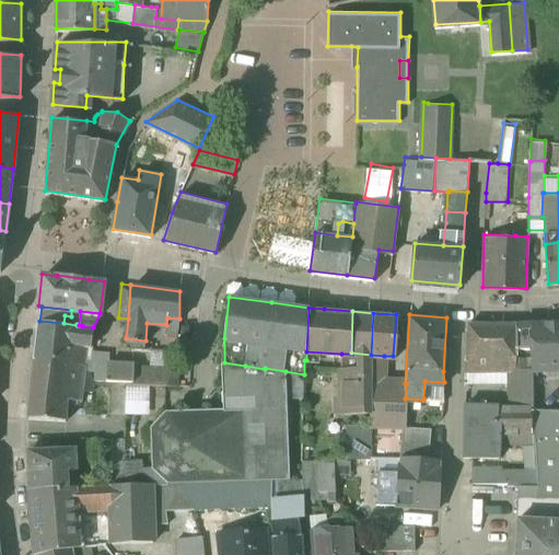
[(166,325),(165,324),(164,332),(178,333),(179,319),(167,318),(166,325)]
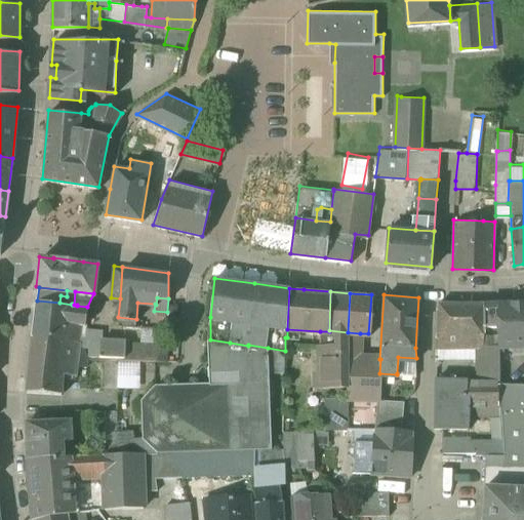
[(32,334),(80,340),(81,323),(85,323),(87,307),(77,306),(77,305),(74,305),(72,304),(72,305),(59,303),(37,301),(36,300),(32,334)]
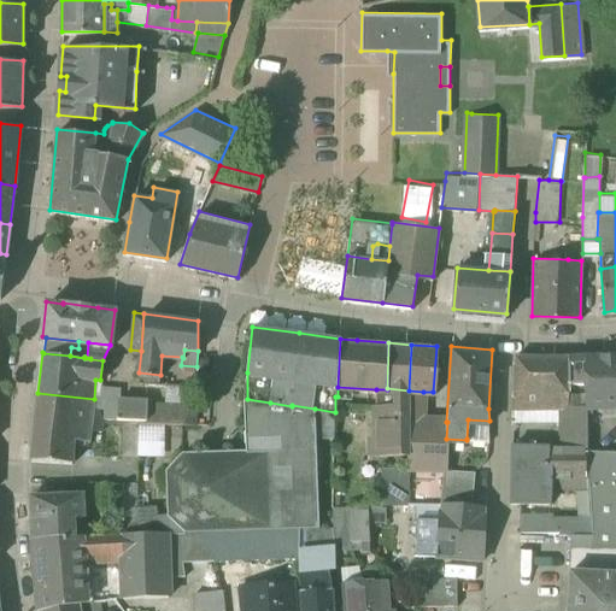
[(515,354),(514,406),(558,406),(565,405),(569,405),(569,392),(569,381),(569,356),(569,354),(569,353),(516,353),(515,354)]
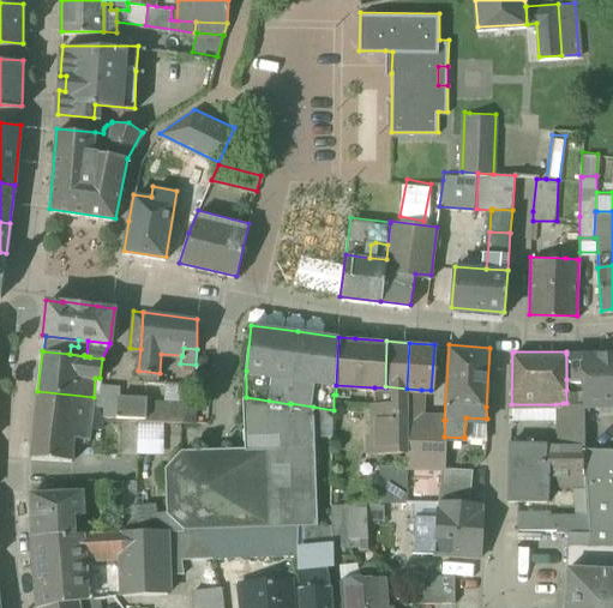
[(584,404),(612,403),(612,351),(566,354),(566,379),(584,380),(584,390),(584,403),(584,404)]
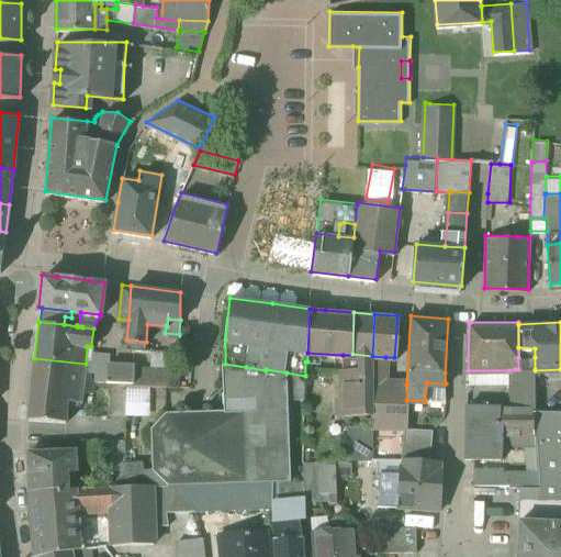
[(109,351),(91,351),(91,346),(87,346),(86,364),(85,371),(88,371),(93,380),(107,381),(108,361),(109,361),(109,351)]
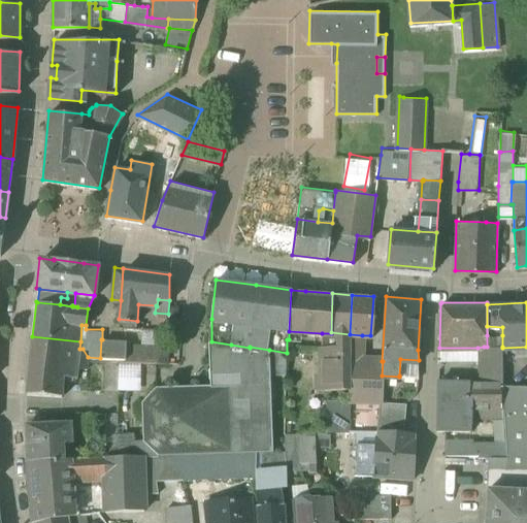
[(159,341),(168,341),(168,329),(143,328),(143,342),(159,342),(159,341)]
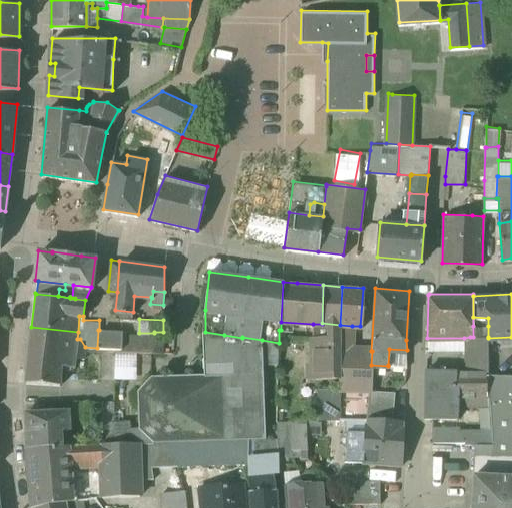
[(340,352),(340,325),(322,323),(322,324),(319,377),(340,377),(340,352)]
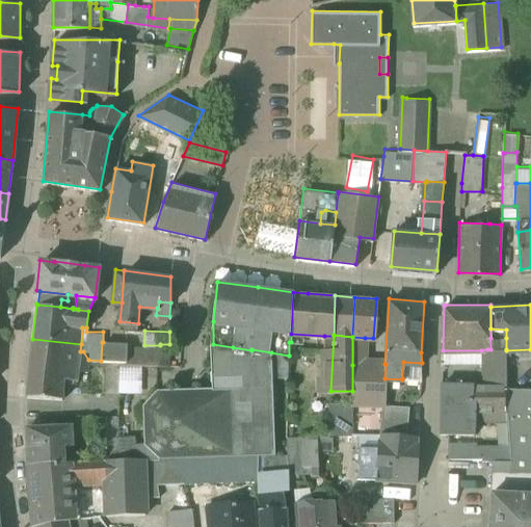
[(330,391),(334,336),(324,336),(325,349),(324,349),(324,375),(319,375),(319,391),(330,391)]
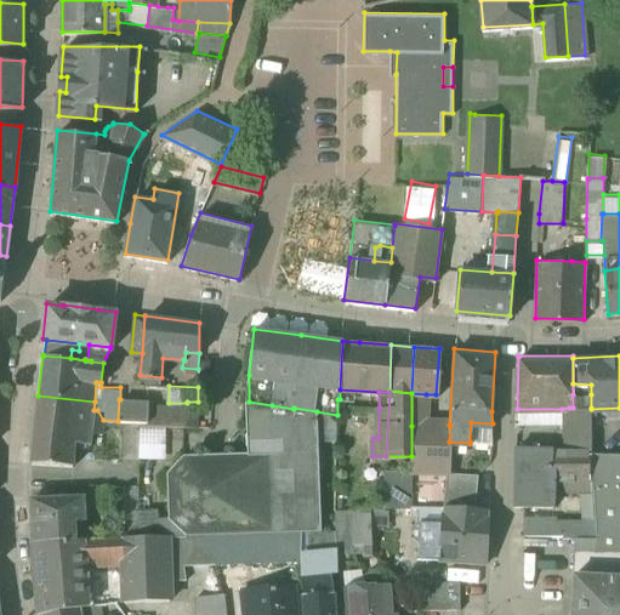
[(426,419),(426,394),(411,393),(411,426),(436,425),(434,419),(426,419)]
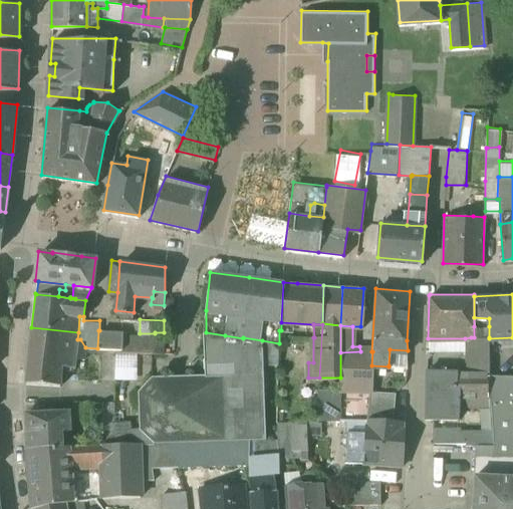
[(474,326),(474,337),(489,337),(489,326),(474,326)]
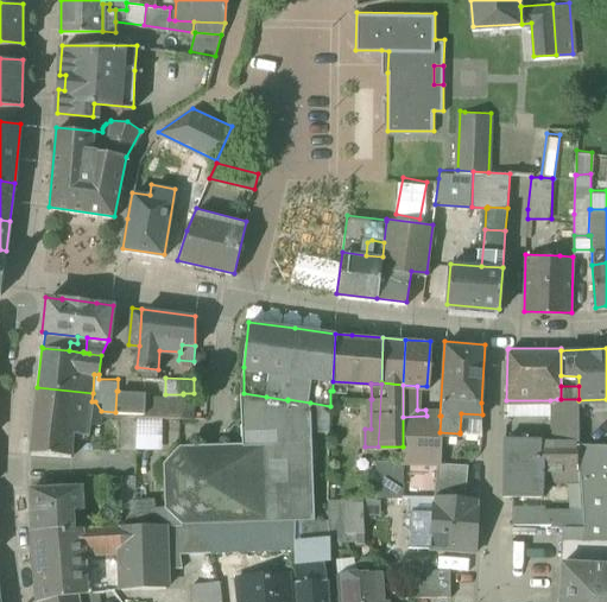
[(30,451),(73,455),(75,431),(88,432),(92,401),(93,393),(37,387),(30,451)]
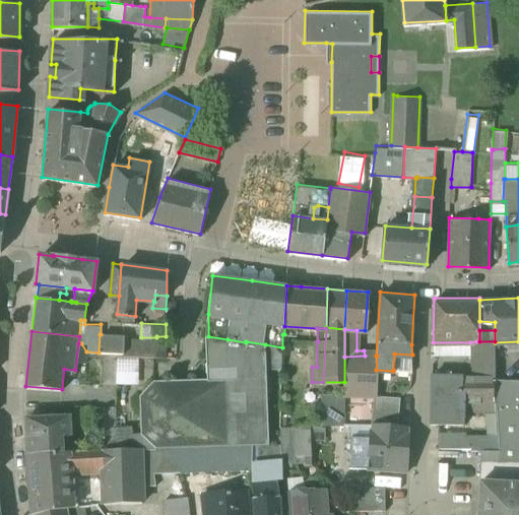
[(116,352),(124,352),(125,337),(125,335),(101,334),(100,334),(99,352),(106,353),(106,352),(116,352)]
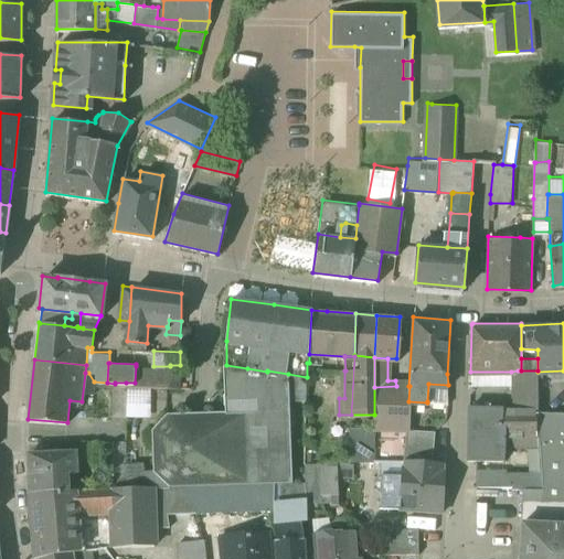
[(153,471),(170,485),(179,485),(275,482),(293,481),(289,398),(288,374),(267,371),(267,372),(247,368),(226,365),(224,364),(225,410),(167,412),(152,429),(153,468),(153,471)]
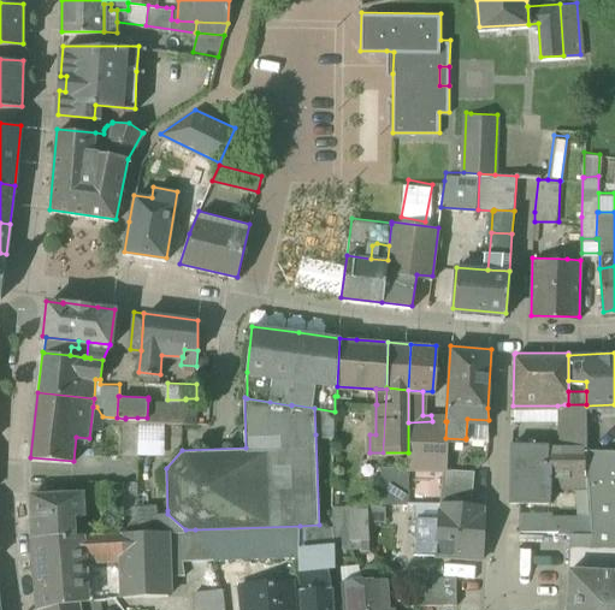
[(167,400),(148,400),(147,418),(147,421),(165,421),(196,421),(196,398),(185,398),(185,400),(167,400)]
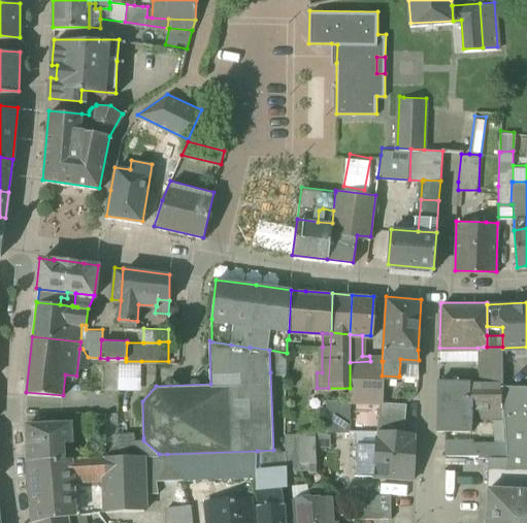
[(502,348),(502,347),(487,347),(484,347),(483,361),(502,362),(503,362),(502,348)]
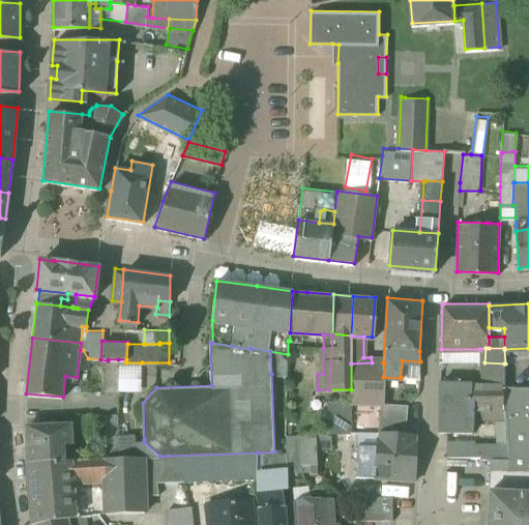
[(479,349),(441,349),(440,360),(480,360),(479,349)]
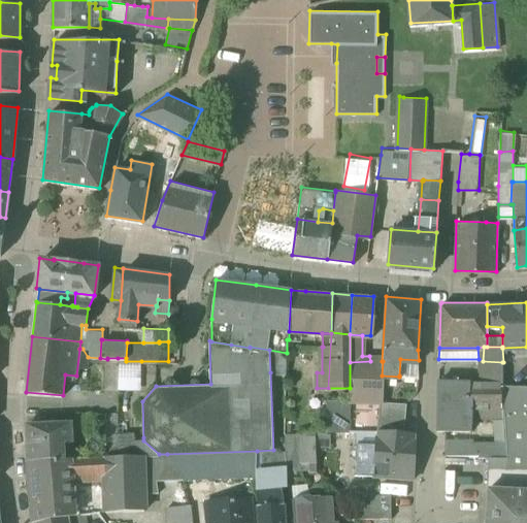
[(269,350),(270,372),(286,373),(287,353),(269,350)]
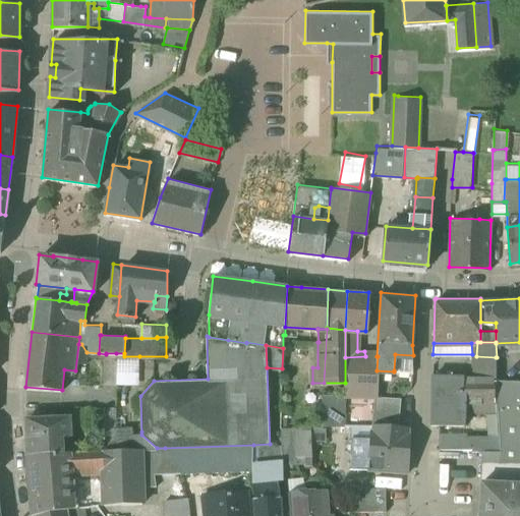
[(124,353),(116,353),(116,357),(116,382),(138,383),(139,356),(124,356),(124,353)]
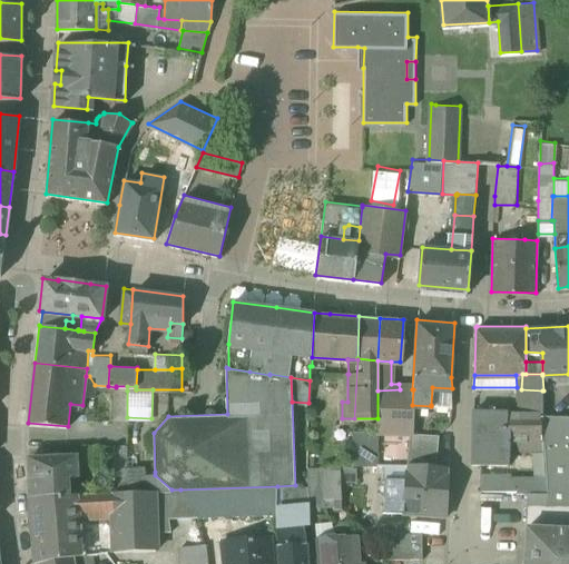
[(452,406),(452,388),(432,387),(431,405),(452,406)]
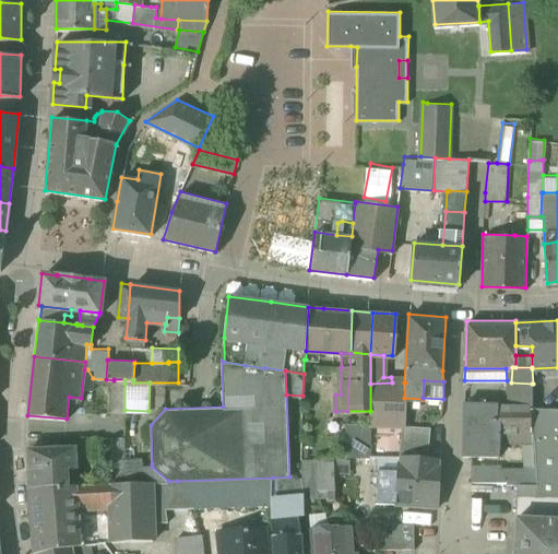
[(370,411),(370,423),(402,424),(402,423),(404,423),(404,409),(404,398),(405,382),(404,382),(392,382),(370,384),(370,411)]
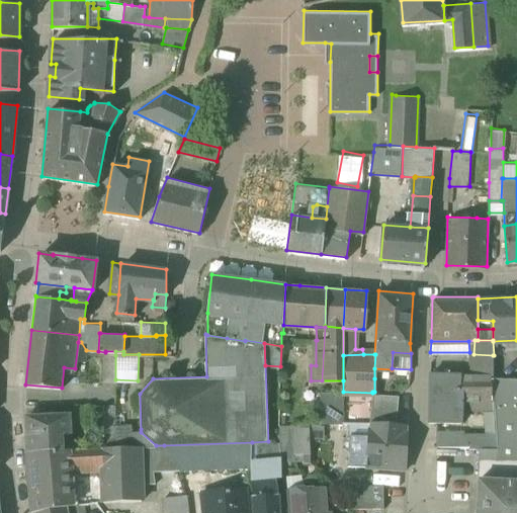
[(474,372),(493,373),(493,364),(494,364),(494,355),(493,355),(474,354),(474,357),(470,357),(469,372),(474,372)]
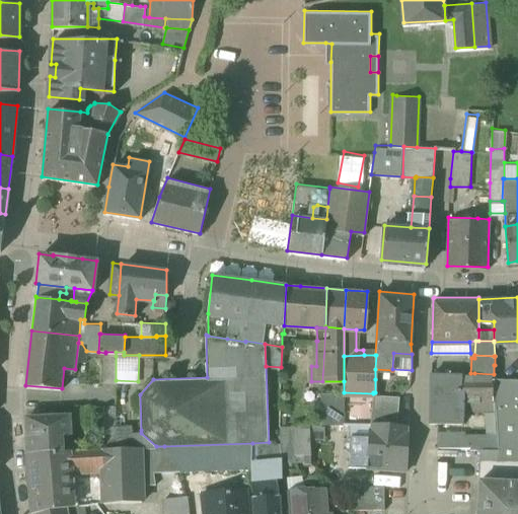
[(103,380),(116,380),(116,356),(103,356),(103,380)]
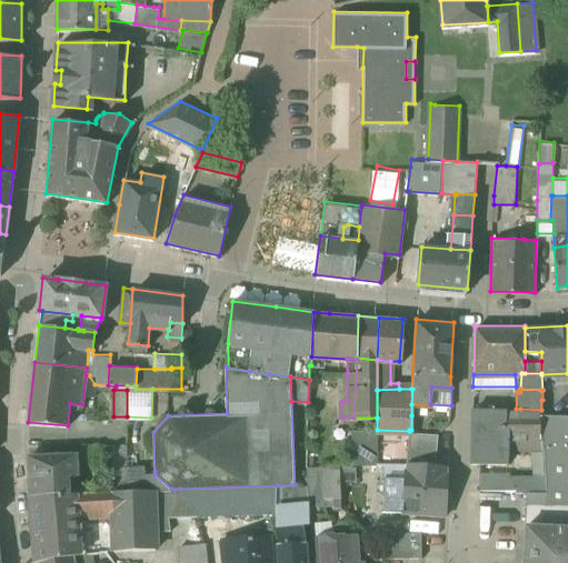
[(472,462),(508,462),(508,448),(508,440),(507,440),(508,409),(472,408),(472,438),(472,462)]
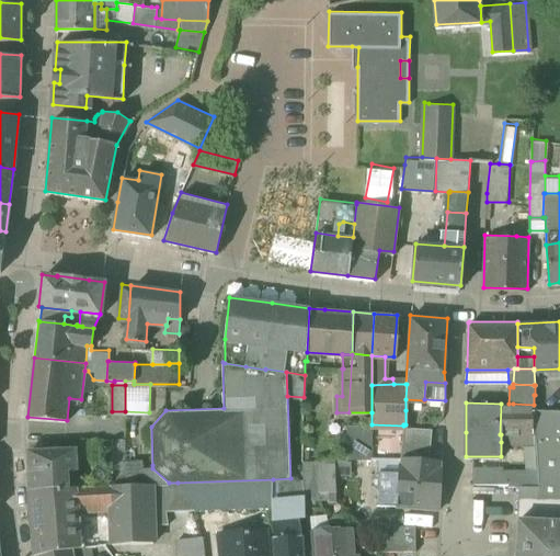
[(501,434),(501,442),(524,442),(535,442),(534,435),(534,433),(534,432),(533,406),(534,406),(534,405),(513,404),(509,404),(501,404),(500,434),(501,434)]
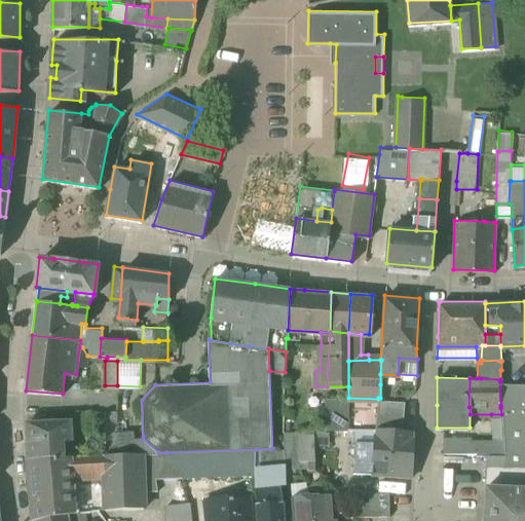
[(524,382),(502,382),(502,405),(504,436),(504,454),(487,454),(486,486),(524,487),(524,382)]
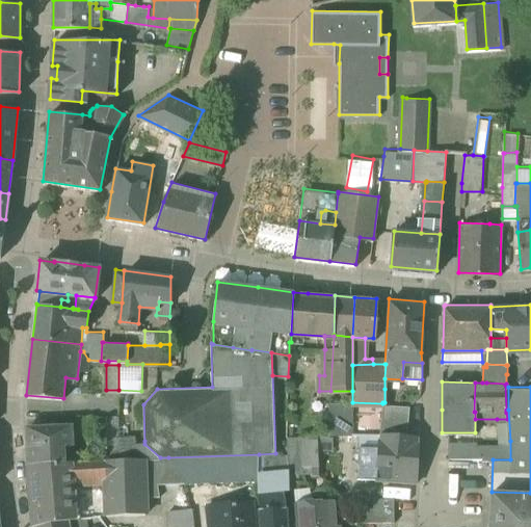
[(380,435),(406,437),(408,404),(385,403),(385,402),(382,402),(382,403),(380,435)]
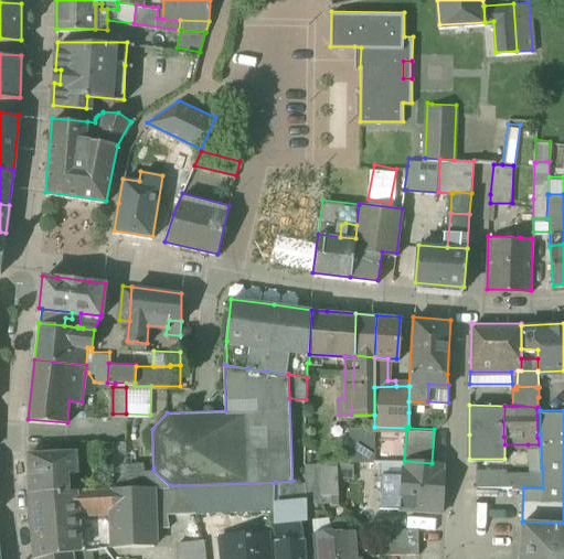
[(350,459),(373,459),(374,429),(351,428),(350,459)]
